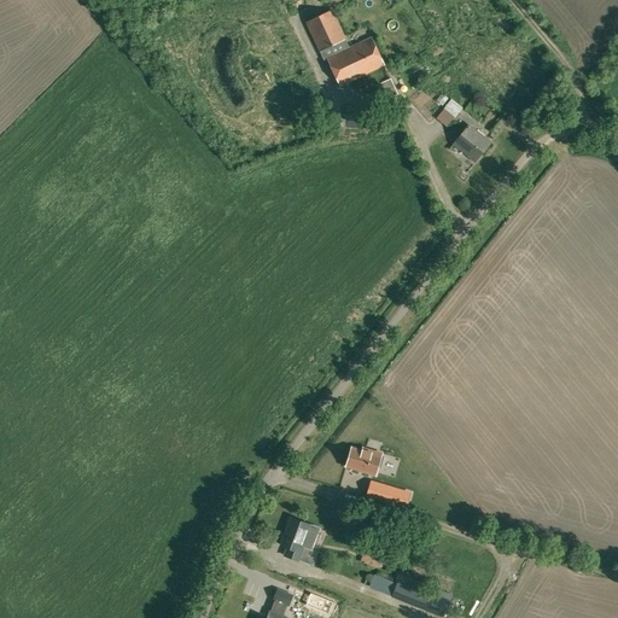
[(340,86),(384,65),(371,38),(347,50),(342,41),(345,40),(332,10),(305,22),(324,60),(327,59),(340,86)]
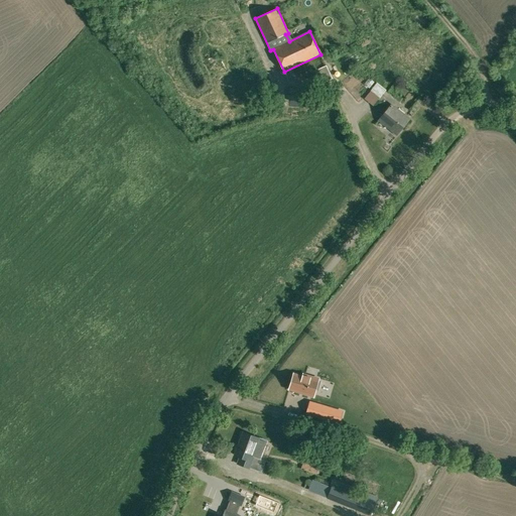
[(328,66),(318,70),(325,83),(334,79),(328,66)]
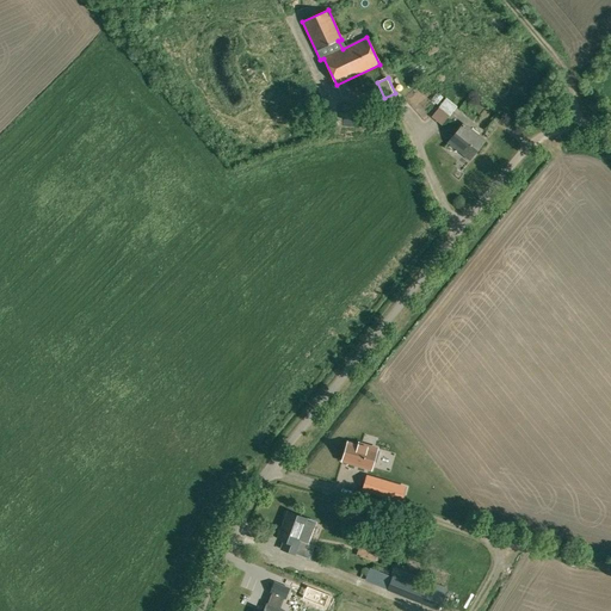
[(446,98),(439,107),(431,117),(442,127),(450,117),(457,107),(446,98)]
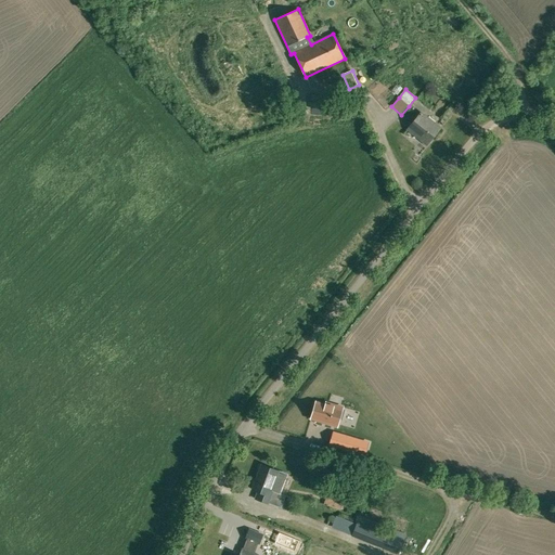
[(427,144),(440,128),(421,113),(408,129),(427,144)]
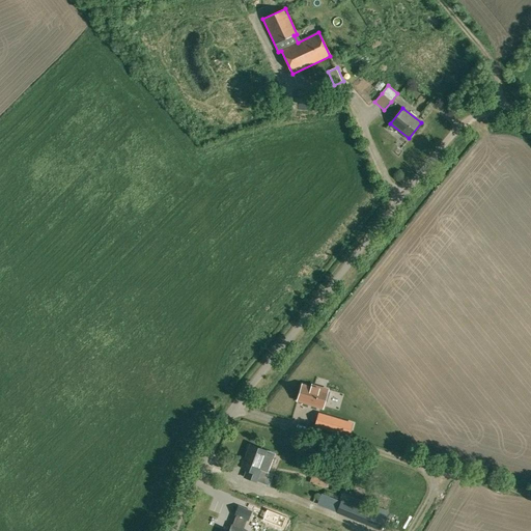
[(304,384),(292,397),(314,414),(326,398),(313,388),(311,390),(304,384)]
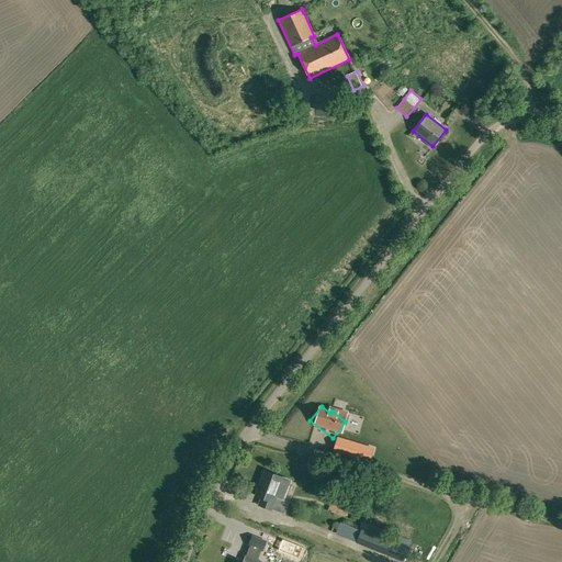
[(273,496),(281,478),(265,471),(259,485),(258,484),(257,485),(255,490),(256,492),(257,492),(256,495),(260,497),(258,505),(271,509),(277,497),(273,496)]
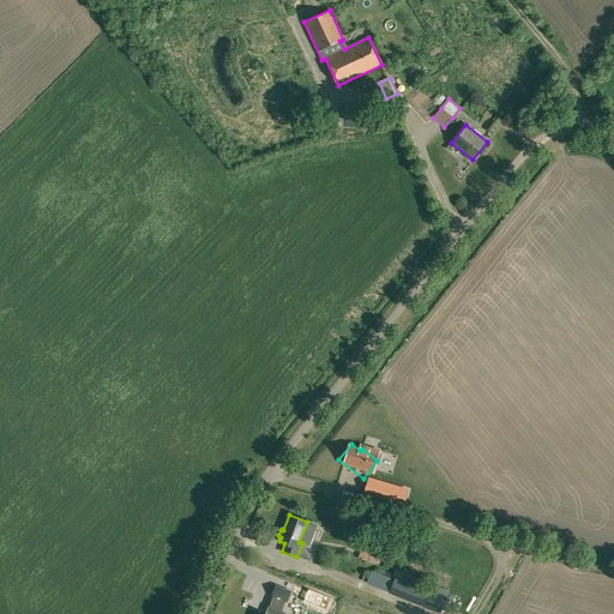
[(380,554),(371,552),(368,560),(377,564),(380,554)]
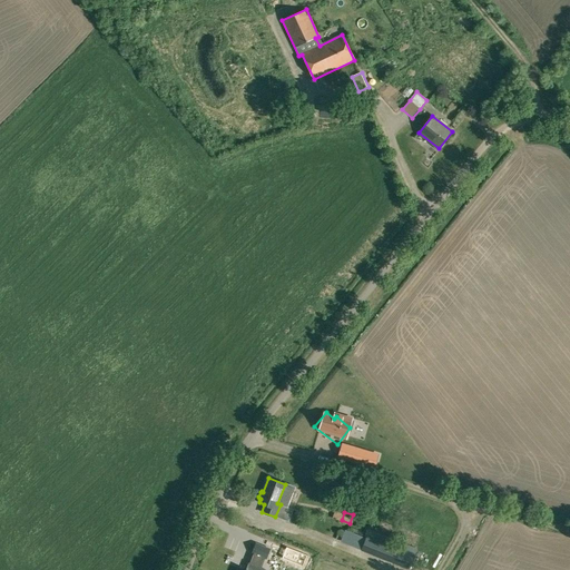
[(364,538),(344,531),(341,541),(363,549),(362,550),(387,560),(408,568),(415,548),(367,529),(364,538)]
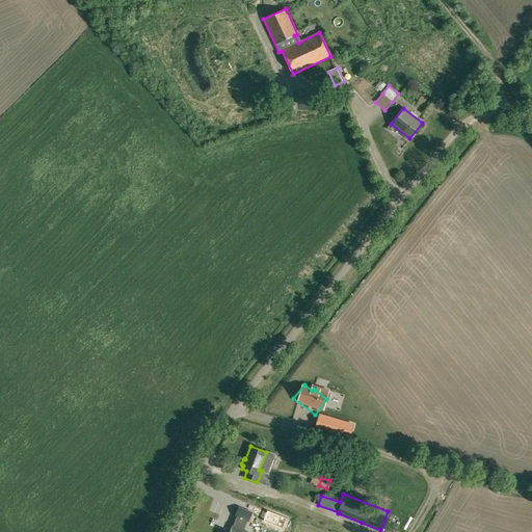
[(239,508),(236,515),(248,521),(251,512),(239,508)]
